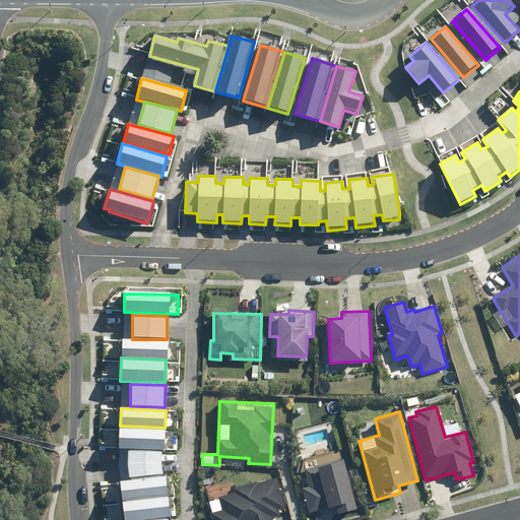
[(165,432),(119,430),(119,448),(164,450),(165,432)]
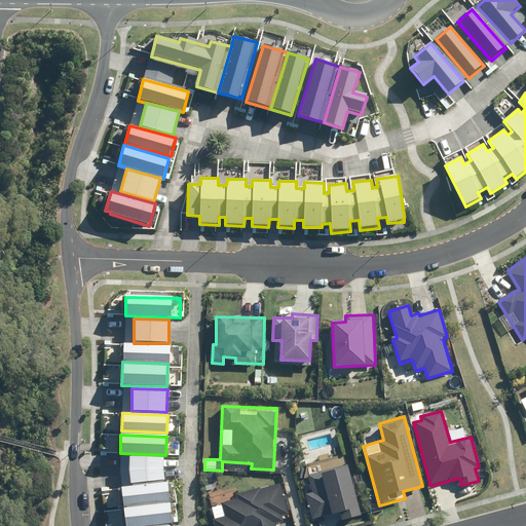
[(165,459),(129,459),(129,483),(165,483),(165,459)]
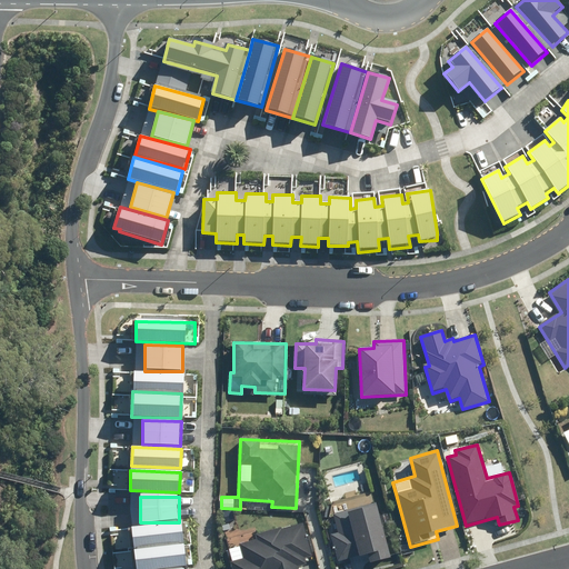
[(377,502),(333,513),(338,531),(329,533),(337,563),(368,555),(370,561),(390,557),(377,502)]
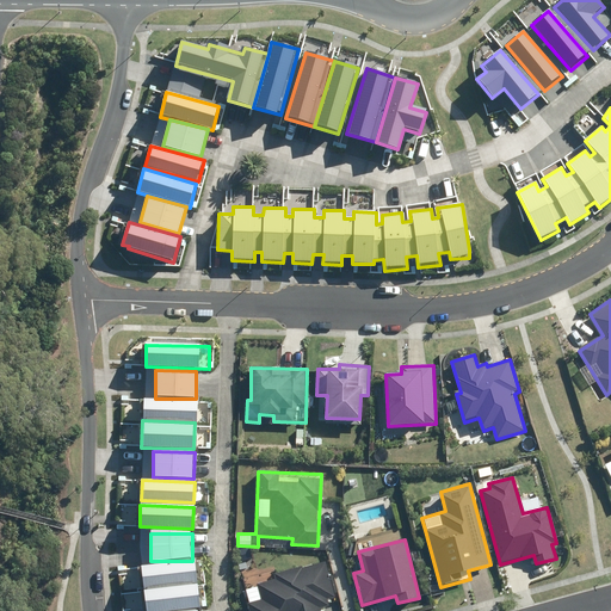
[(195,561),(141,567),(143,587),(170,585),(197,582),(195,561)]
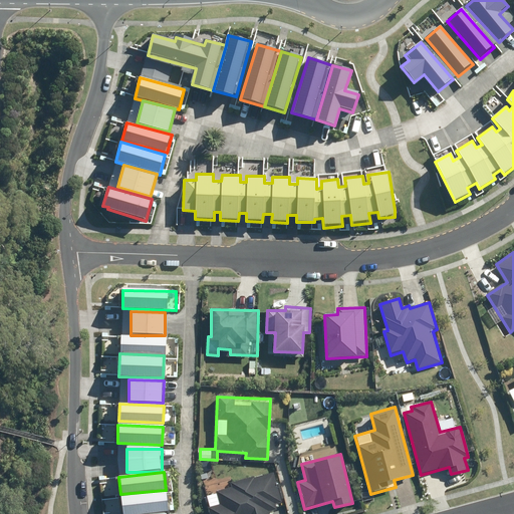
[(209,507),(210,513),(269,513),(277,512),(275,505),(282,504),(274,472),(231,483),(232,488),(217,492),(220,504),(209,507)]
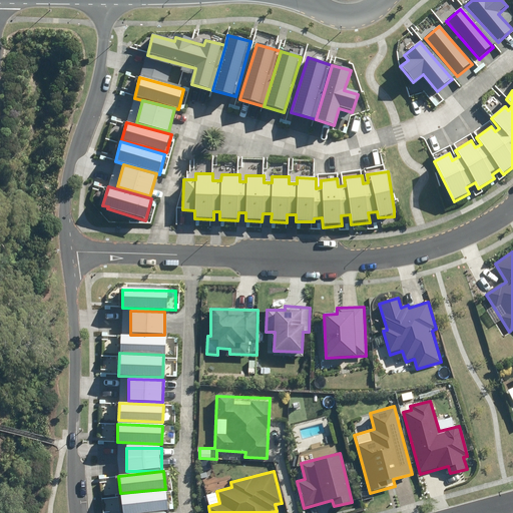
[(166,491),(121,496),(123,512),(150,512),(168,511),(166,491)]
